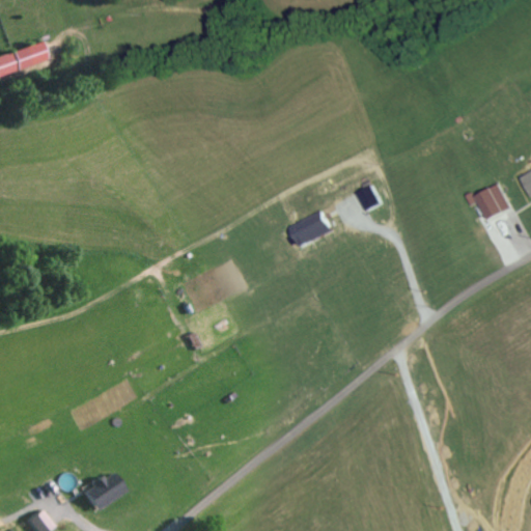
[(0,54),(0,74),(49,62),(45,44),(0,54)]
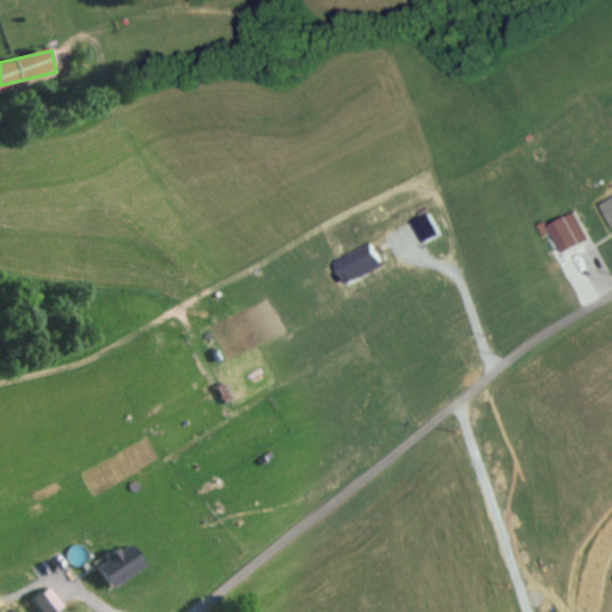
[(557,255),(585,242),(570,213),(543,227),(557,255)]
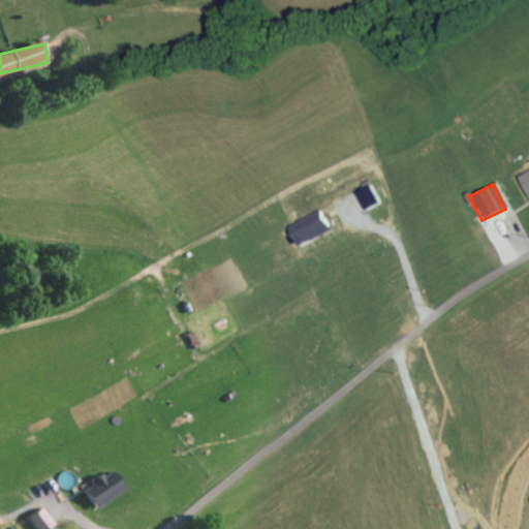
[(328,229),(317,211),(283,228),(292,247),(328,229)]
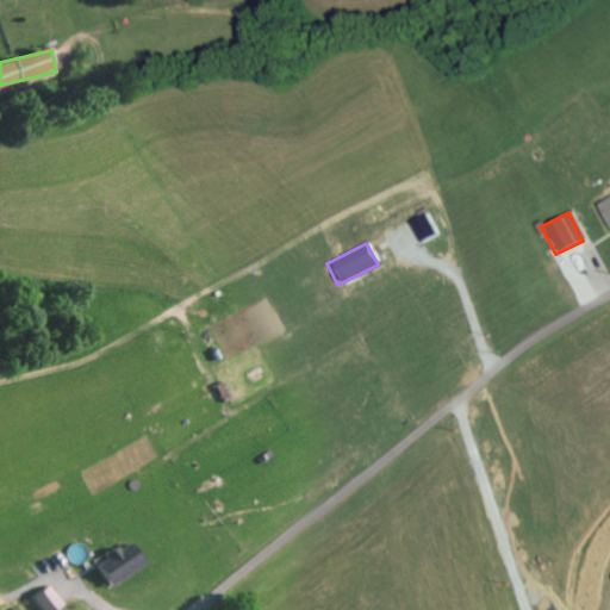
[(98,565),(107,585),(147,566),(134,540),(105,554),(107,560),(98,565)]
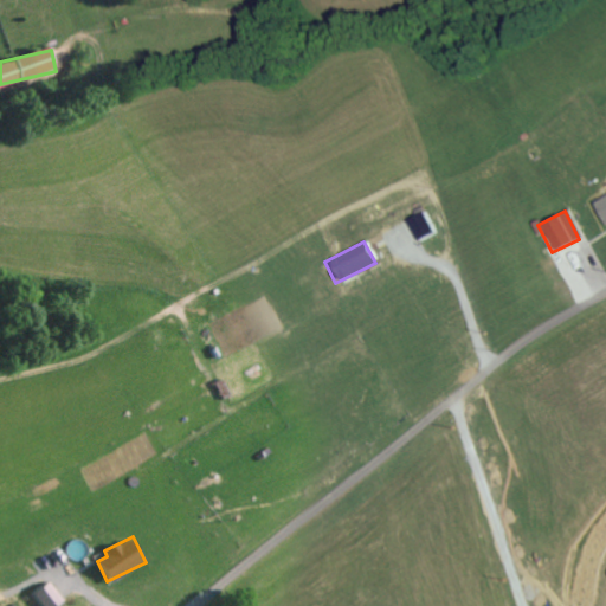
[(43,605),(56,605),(63,601),(50,582),(34,594),(43,605)]
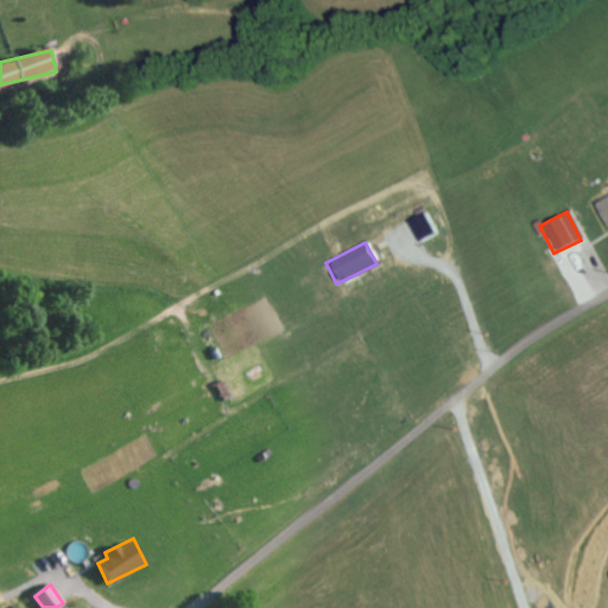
All buildings are outlined.
